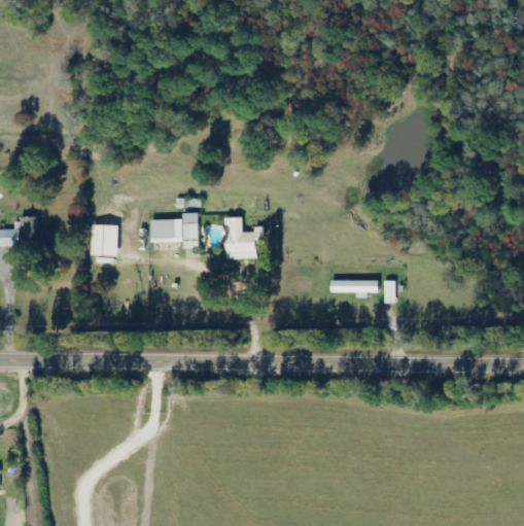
[(150,219),(150,242),(182,241),(182,249),(198,248),(198,234),(197,212),(181,212),(181,219),(150,219)]
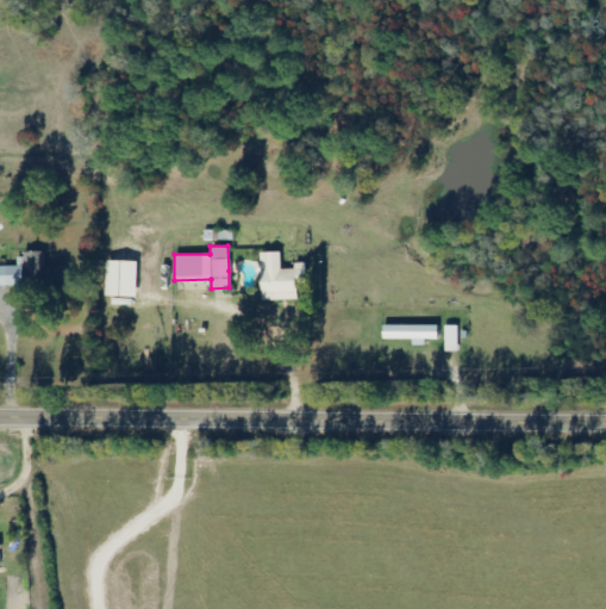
[(258,252),(260,300),(297,299),(295,283),(306,283),(305,262),(293,262),(293,268),(280,268),(279,252),(258,252)]
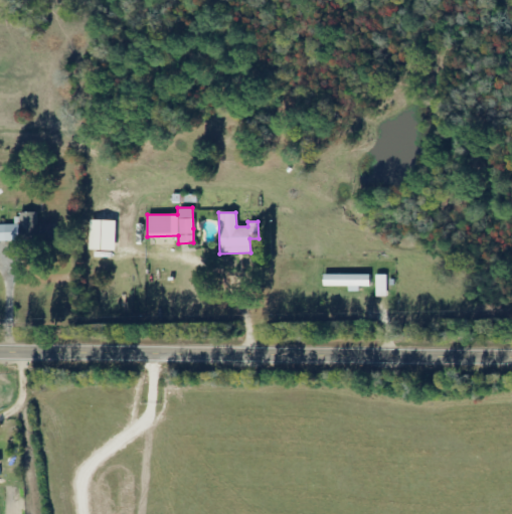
[(0,240),(53,239),(53,222),(36,223),(35,213),(13,213),(13,223),(0,223),(0,240)]
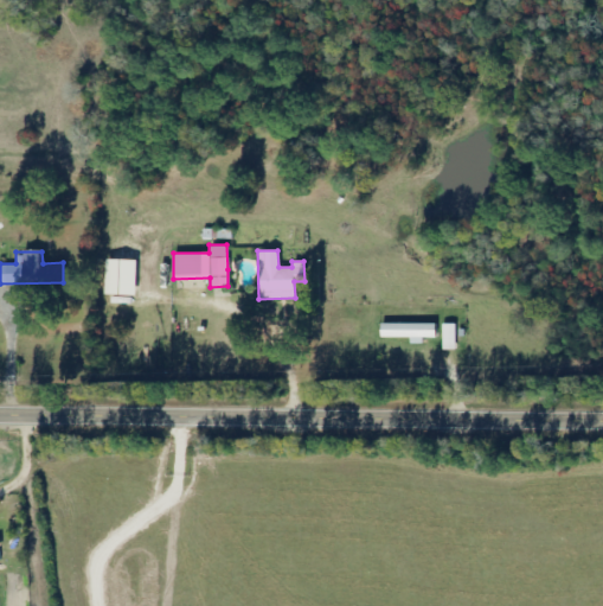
[(103,293),(135,294),(135,260),(104,259),(103,293)]
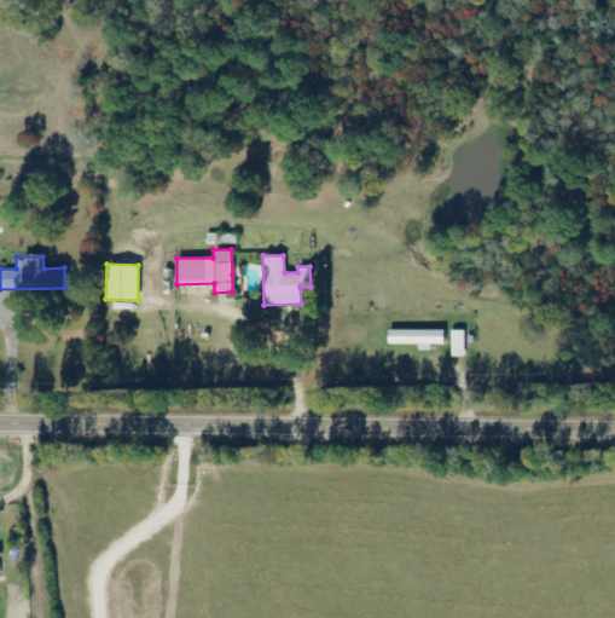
[(387,342),(417,344),(417,350),(429,350),(429,344),(444,344),(444,329),(388,329),(387,342)]
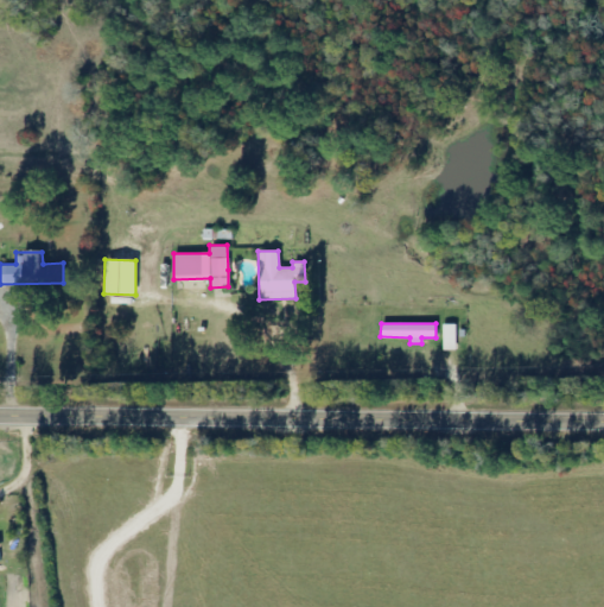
[(455,324),(442,324),(442,349),(456,349),(455,324)]
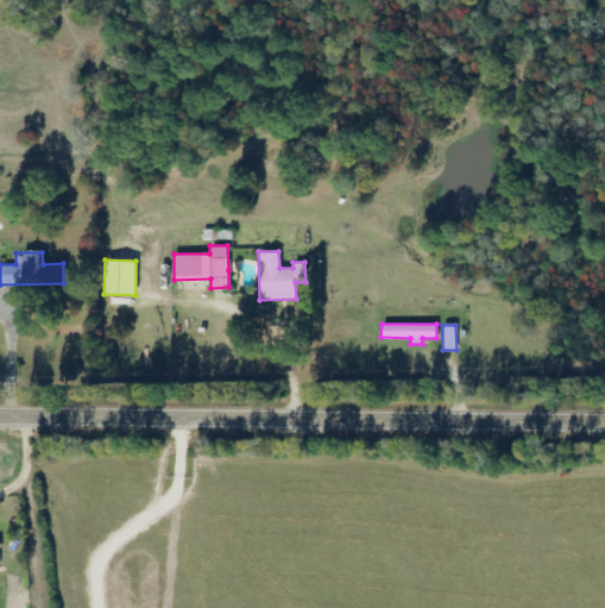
All buildings are outlined.
